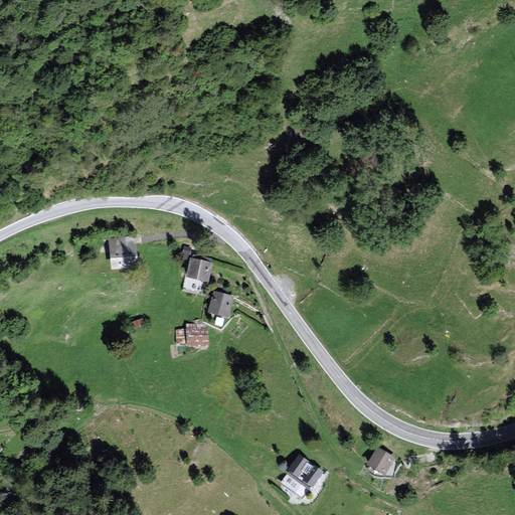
[(129,236),(111,238),(114,271),(143,268),(140,241),(129,242),(129,236)]
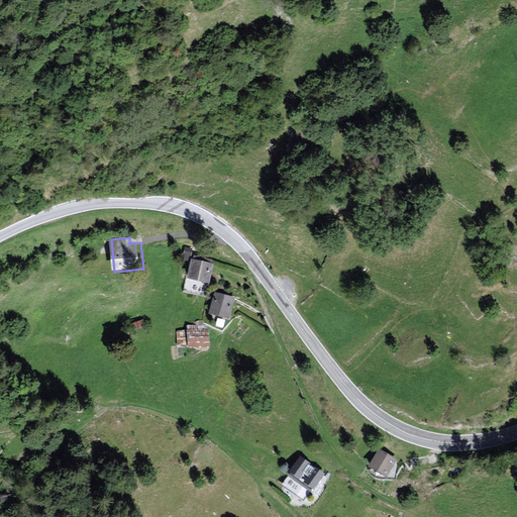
[(213,263),(191,260),(187,280),(210,284),(213,263)]
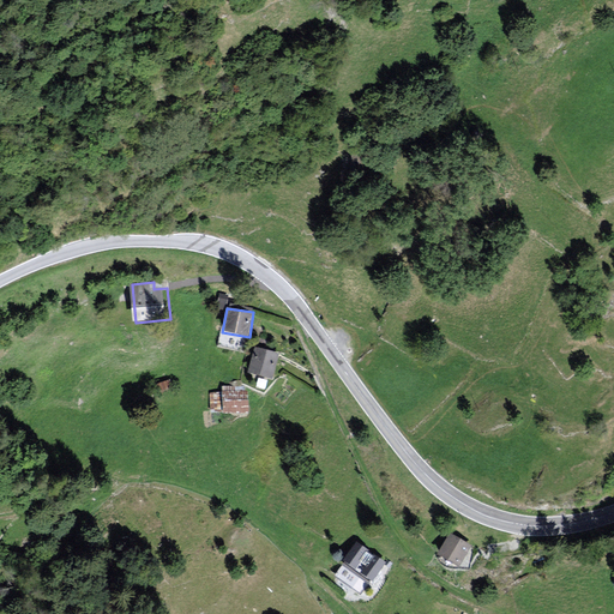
[(280,353),(254,347),(248,374),(274,380),(280,353)]
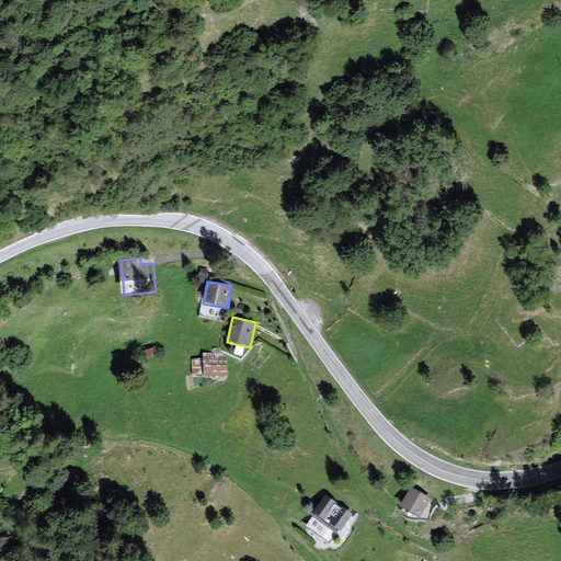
[(206,375),(229,374),(228,350),(205,351),(206,375)]
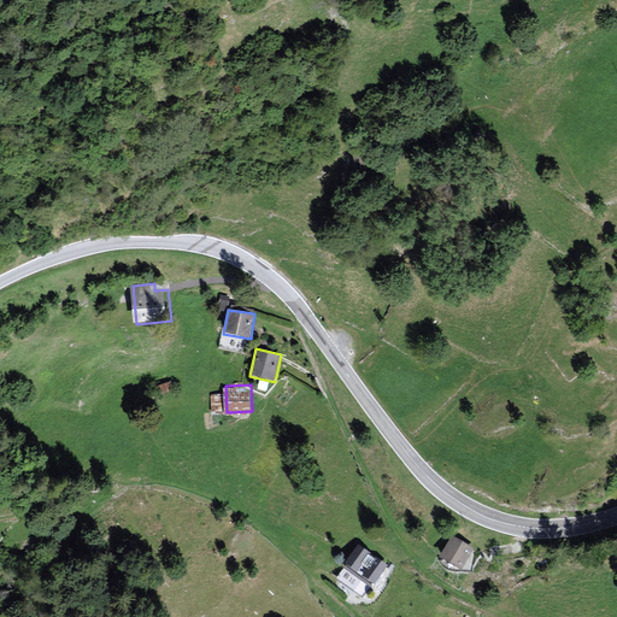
[(225,410),(224,392),(211,392),(212,411),(225,410)]
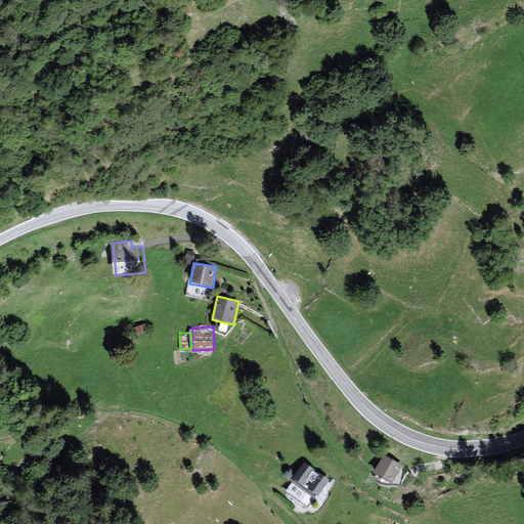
[(404,468),(383,456),(374,474),(394,485),(404,468)]
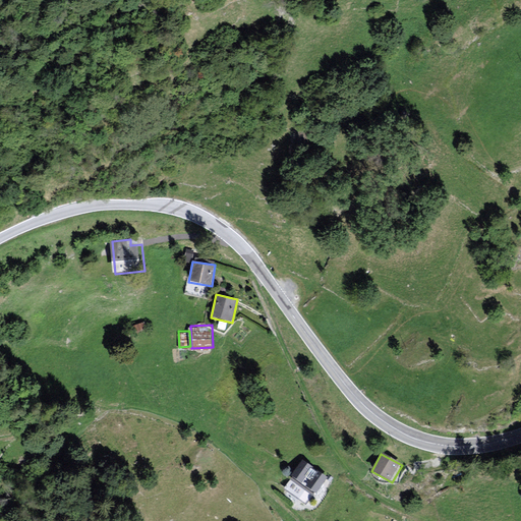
[(301,458),(290,473),(320,494),(331,478),(301,458)]
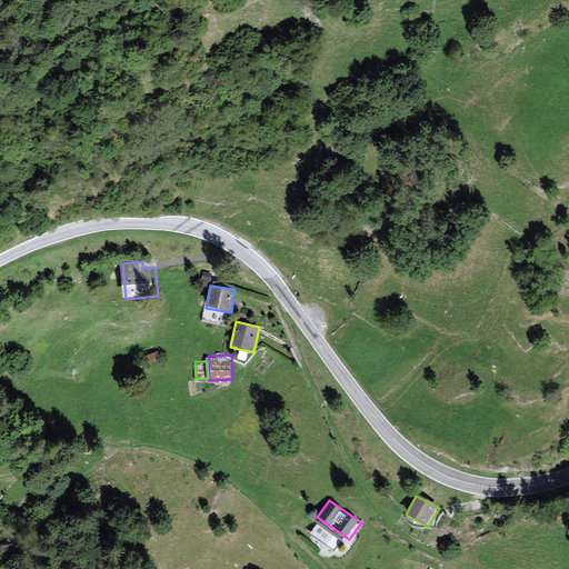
All buildings are outlined.
